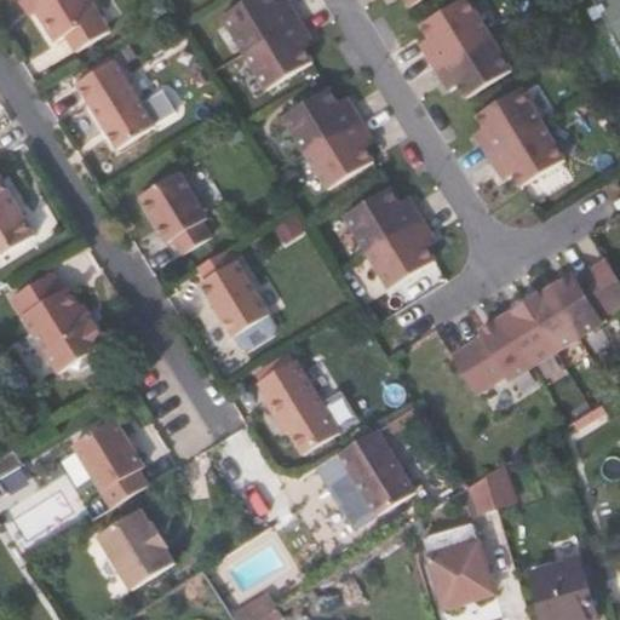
[(64,38),(74,55),(108,34),(87,0),(16,0),(22,10),(30,5),(53,45),(64,38)]
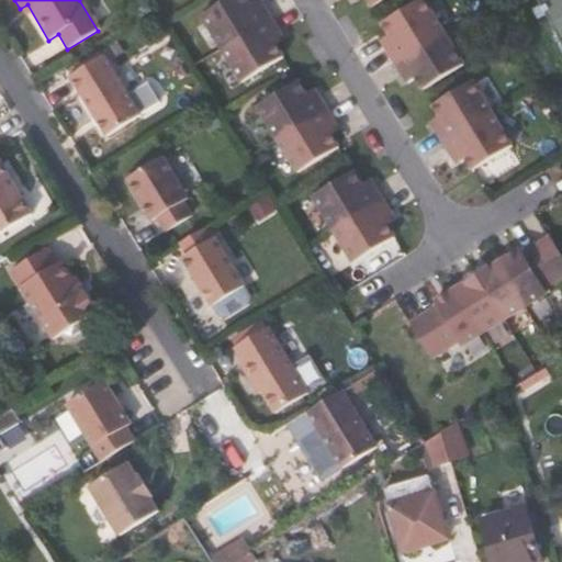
[(245,2),(243,0),(223,0),(199,15),(220,49),(267,21),(257,6),(249,10),(245,2)]
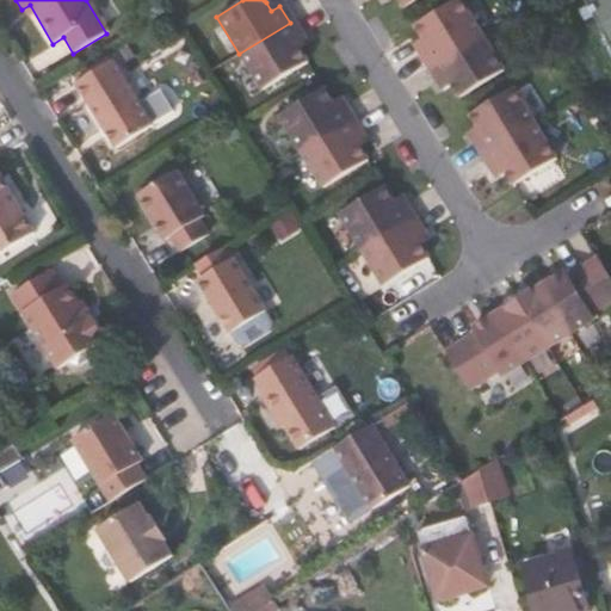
[(279,6),(276,0),(271,0),(266,2),(271,11),(279,6)]
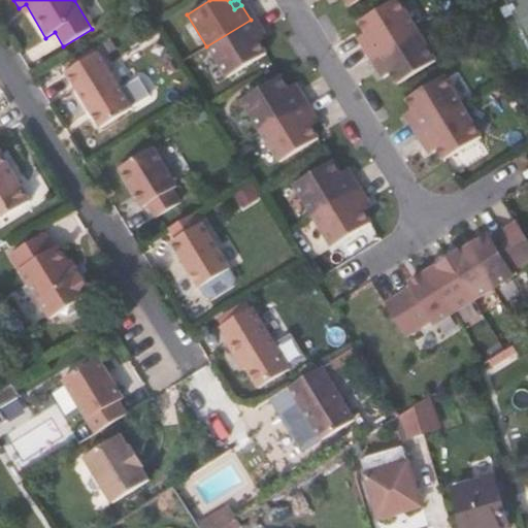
[(366,38),(358,43),(366,57),(414,28),(396,0),(389,0),(356,21),(363,33),(366,38)]
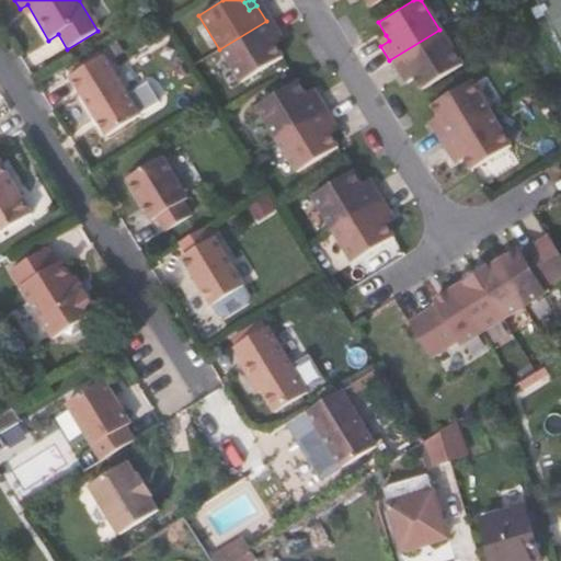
[(560,0),(537,0),(560,44),(560,0)]
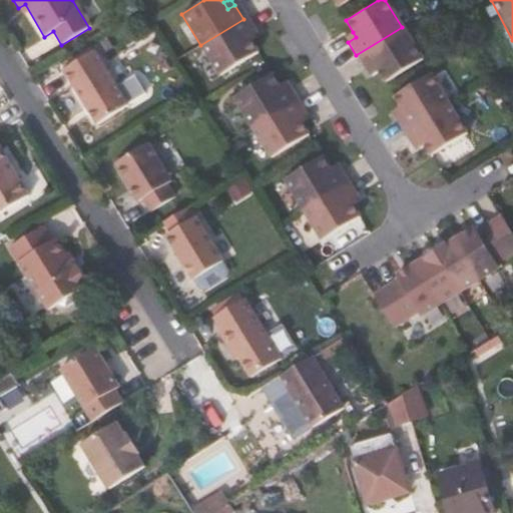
[(249,29),(243,19),(200,45),(218,74),(254,53),(246,41),(242,34),(249,29)]
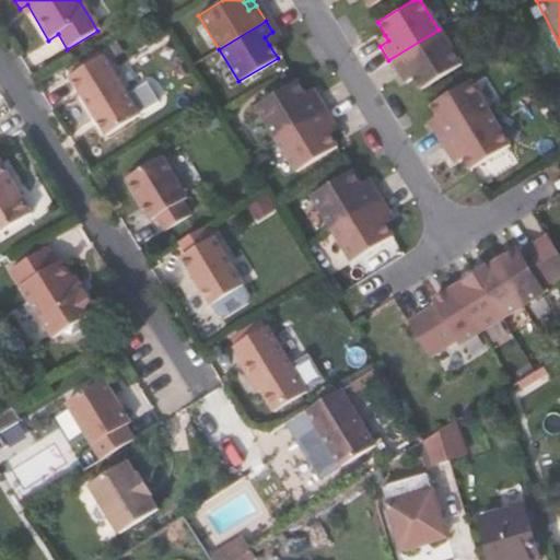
[(409,74),(417,86),(458,62),(439,30),(388,60),(396,73),(406,68),(409,74)]
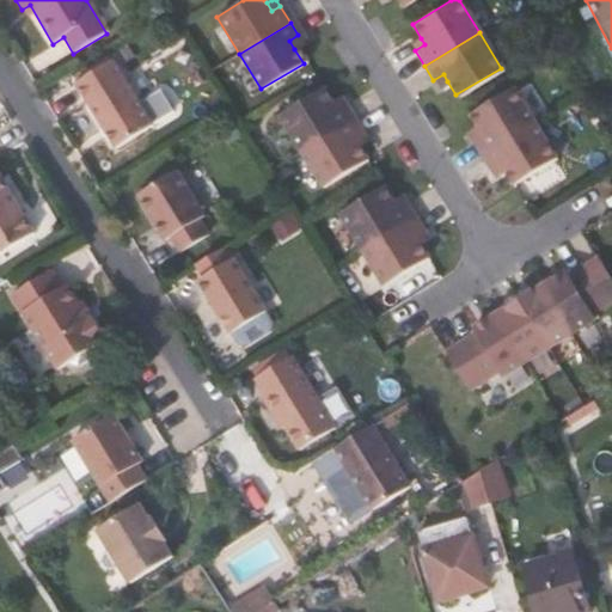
[(294,49),(304,43),(298,35),(289,41),(294,49)]
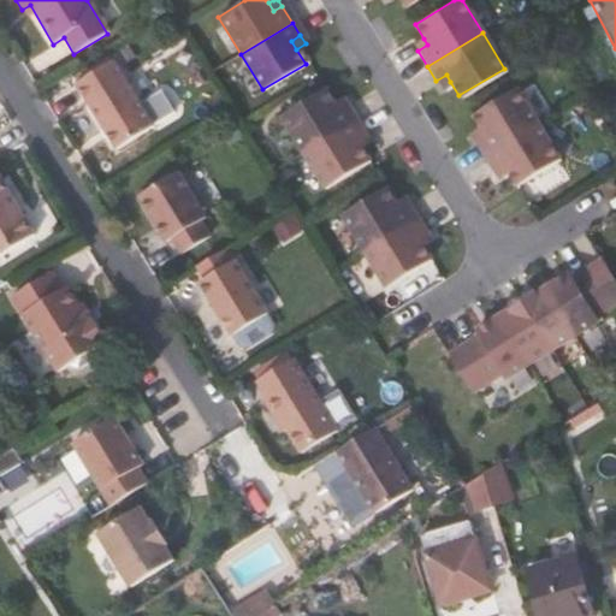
[(424,39),(414,43),(418,51),(427,45),(424,39)]
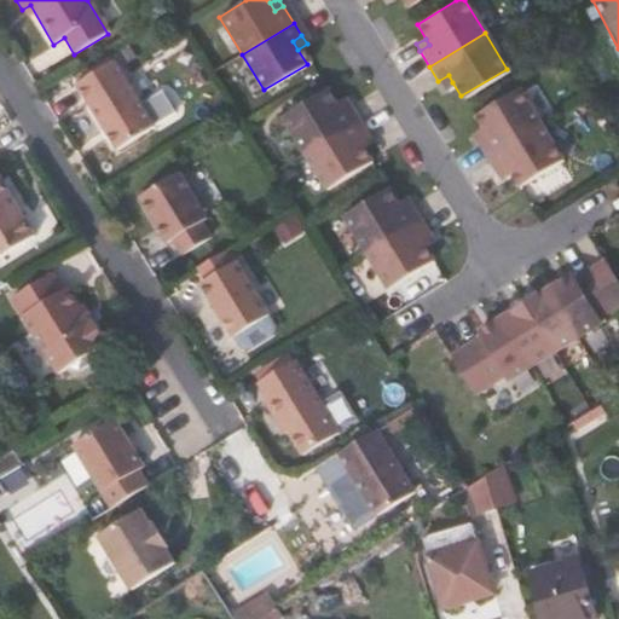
[(110,144),(146,121),(105,55),(68,76),(110,144)]
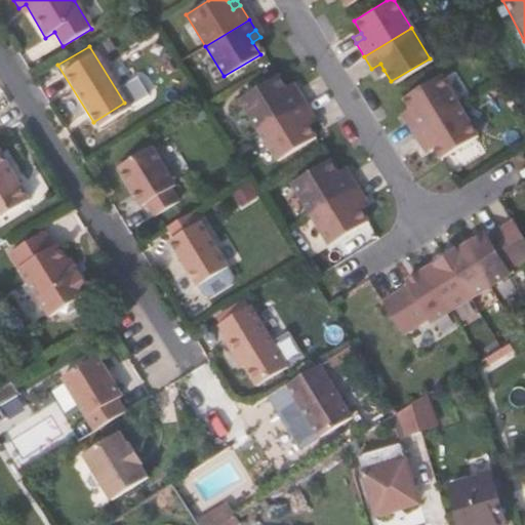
[(371,69),(375,75),(384,70),(380,64),(371,69)]
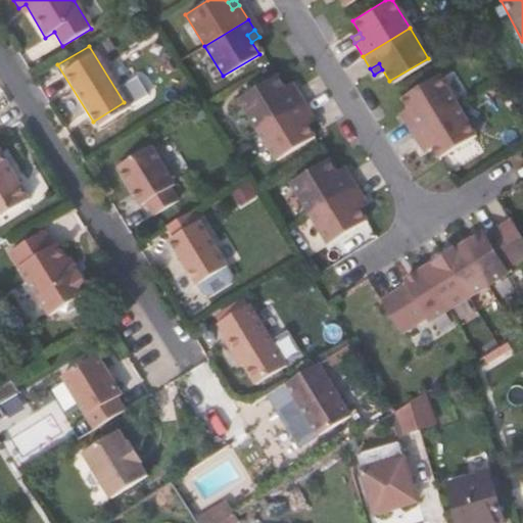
[(435,74),(398,96),(405,106),(409,113),(400,117),(409,132),(454,104),(435,74)]
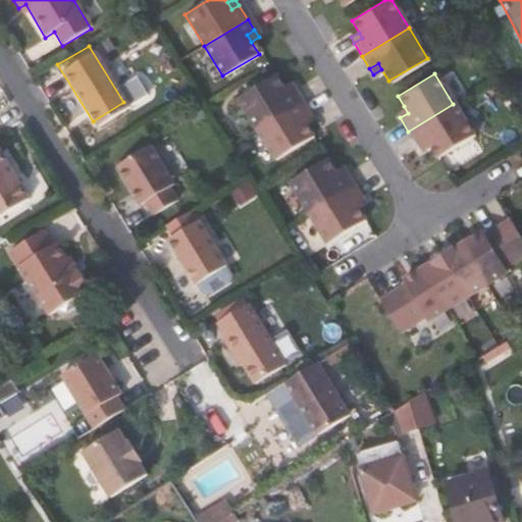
[(279,88),(272,75),(236,98),(255,128),(299,103),(291,89),(283,94),(279,88)]
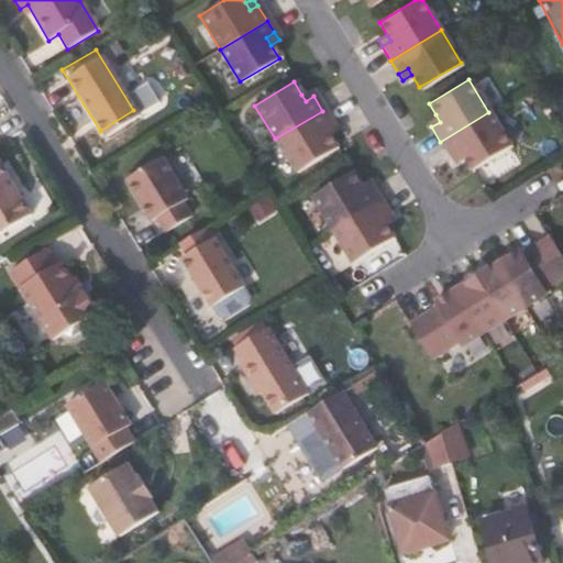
[(313,96),(309,89),(301,95),(306,101),(313,96)]
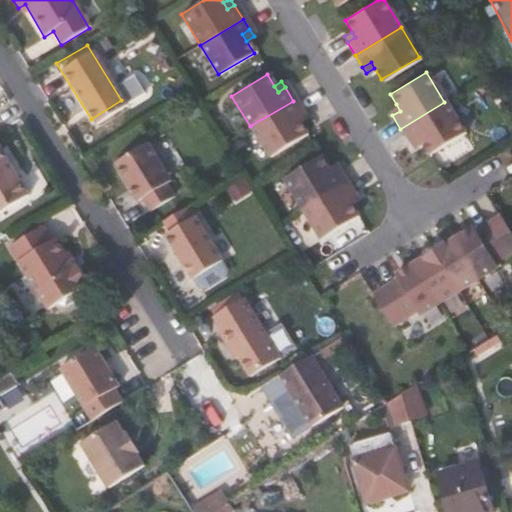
[(300,112),(293,101),(250,126),(268,157),(304,135),(296,122),(293,117),(300,112)]
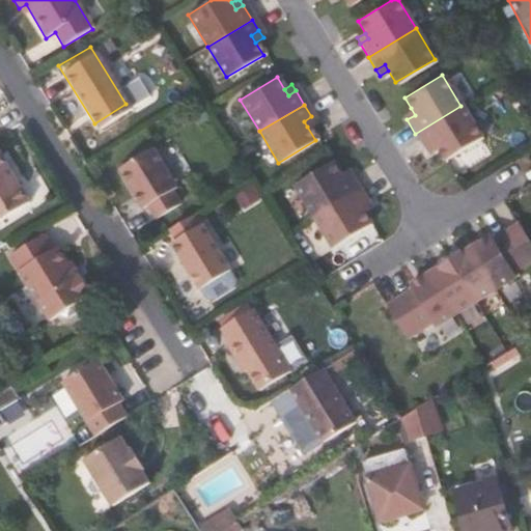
[(437,149),(442,159),(479,137),(460,106),(415,134),(423,147),(431,142),(437,149)]
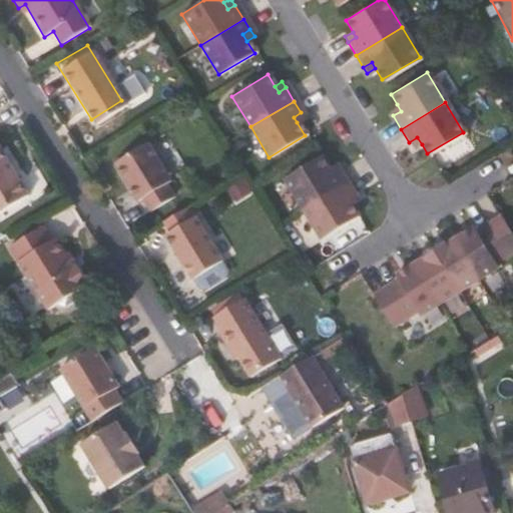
[(393,115),(401,111),(397,104),(389,109),(393,115)]
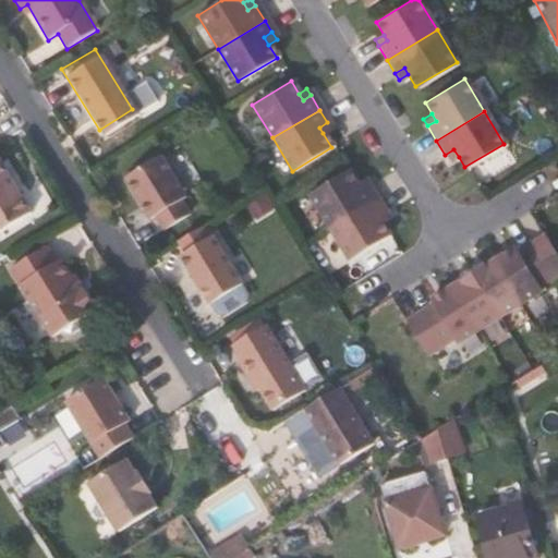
[(323,133),(331,129),(327,122),(319,128),(323,133)]
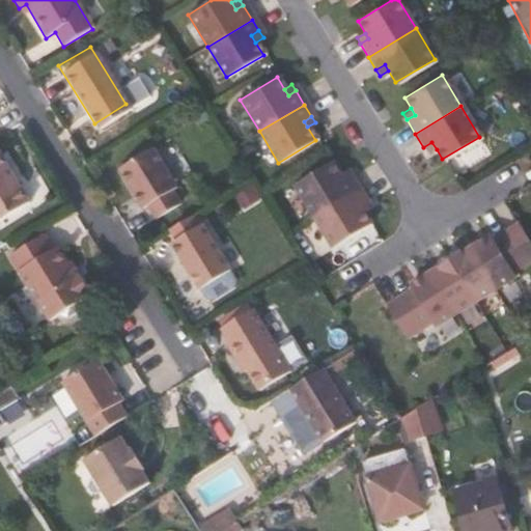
[(423,147),(427,155),(437,149),(431,142),(423,147)]
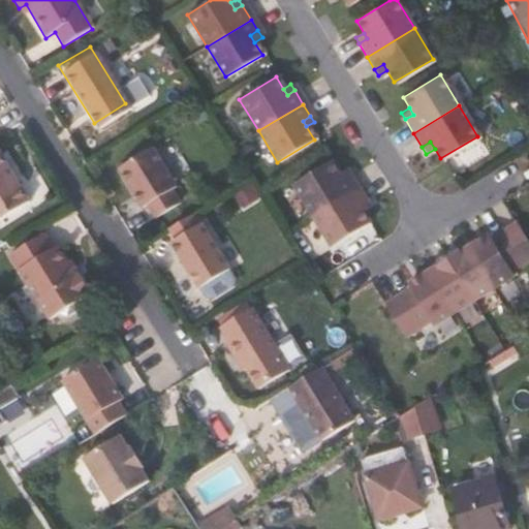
[(178,204),(169,190),(174,187),(151,148),(117,167),(132,194),(134,193),(143,207),(145,205),(153,218),(178,204)]
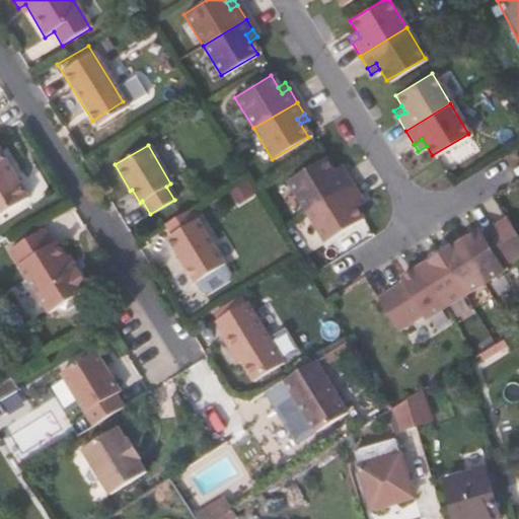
[(0,214),(26,198),(0,153),(0,214)]
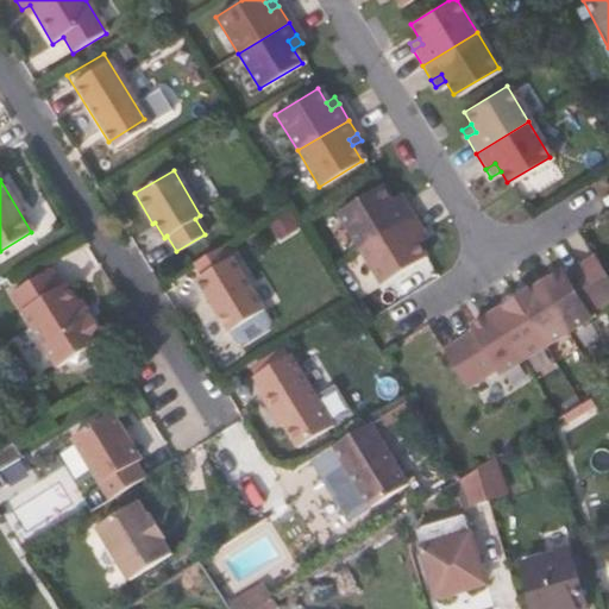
[(378,187),(336,213),(358,250),(409,218),(401,203),(391,209),(387,201),(378,187)]
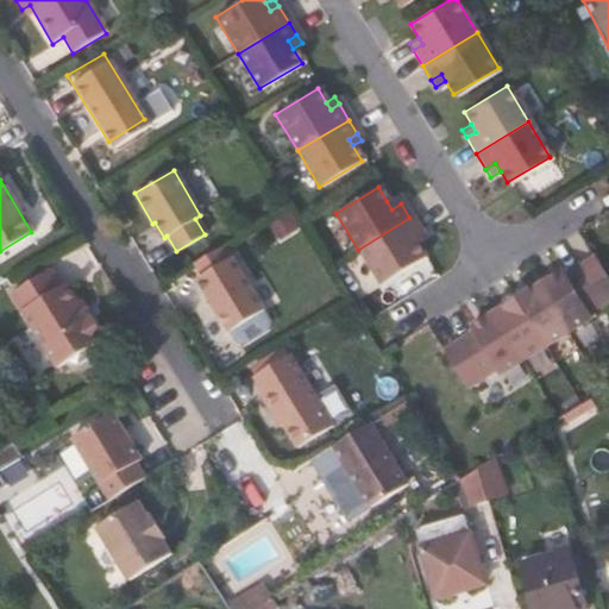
[(401,203),(396,196),(387,201),(391,209),(401,203)]
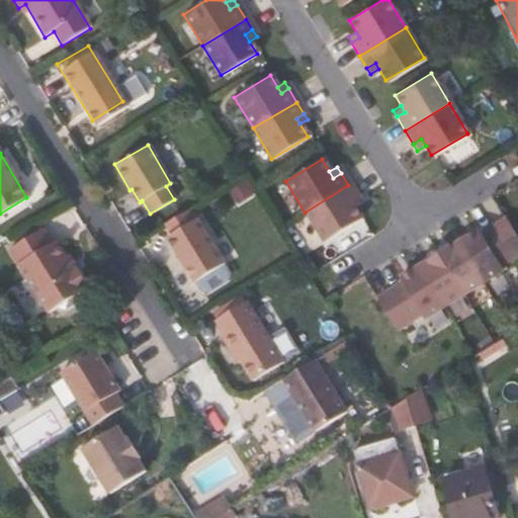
[(356,197),(348,185),(305,212),(323,243),(359,221),(352,208),(348,202),(356,197)]
